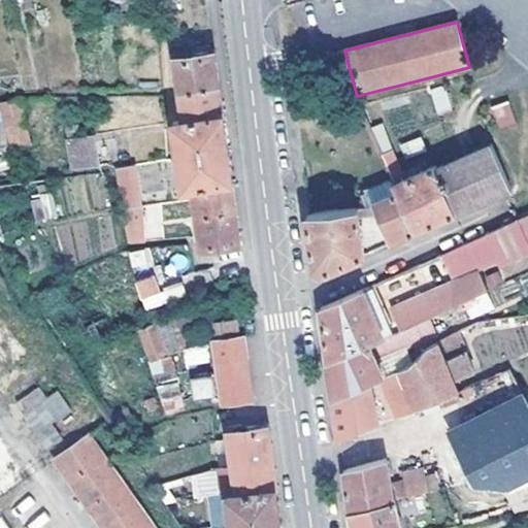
[(242,243),(216,55),(190,58),(189,51),(171,53),(172,61),(176,60),(183,119),(173,120),(182,189),(193,188),(200,245),(197,246),(197,256),(215,255),(215,245),(242,243)]
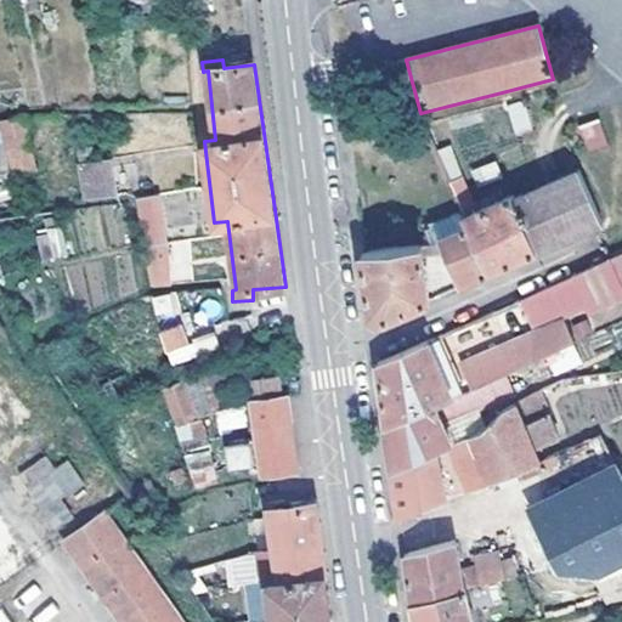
[(529,118),(520,120),(525,134),(533,131),(529,118)]
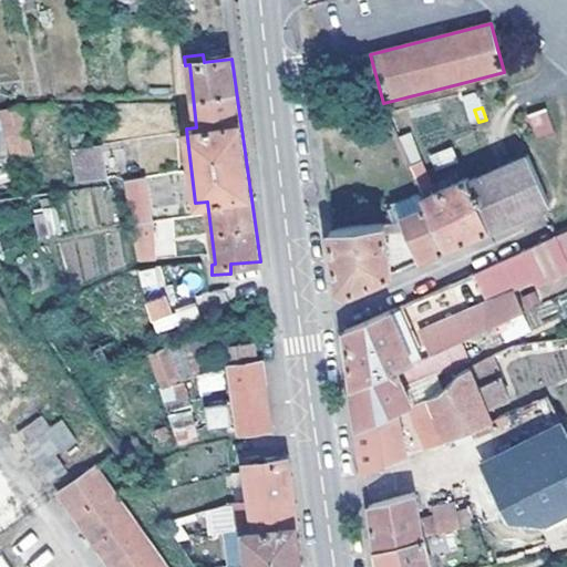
[(545,107),(526,115),(534,138),(554,132),(545,107)]
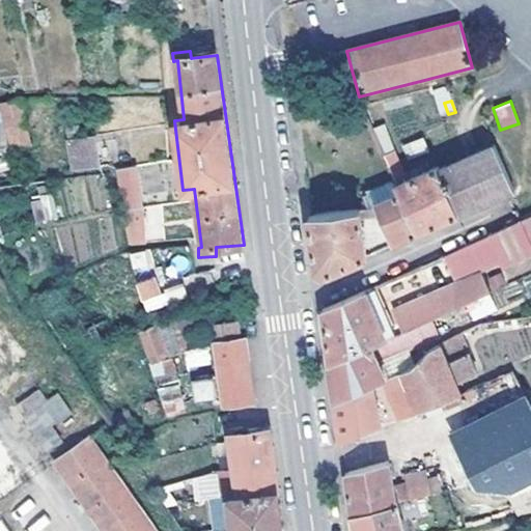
[(374,105),(360,109),(389,173),(393,184),(415,232),(458,214),(441,170),(440,168),(409,182),(374,105)]
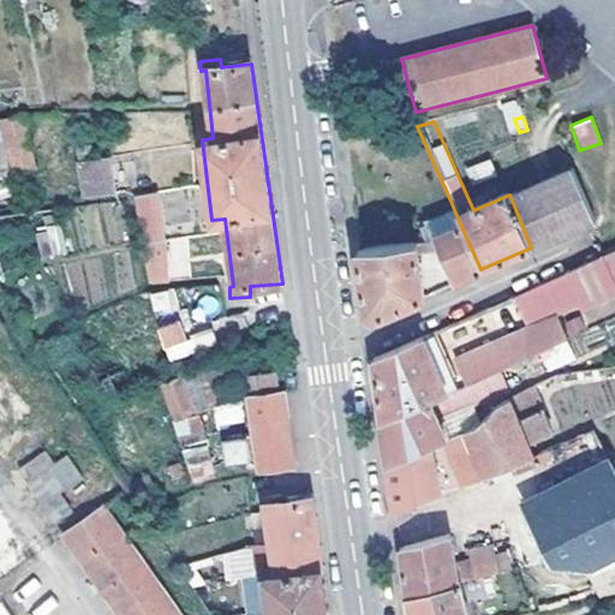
[(113,196),(109,159),(76,162),(79,199),(113,196)]
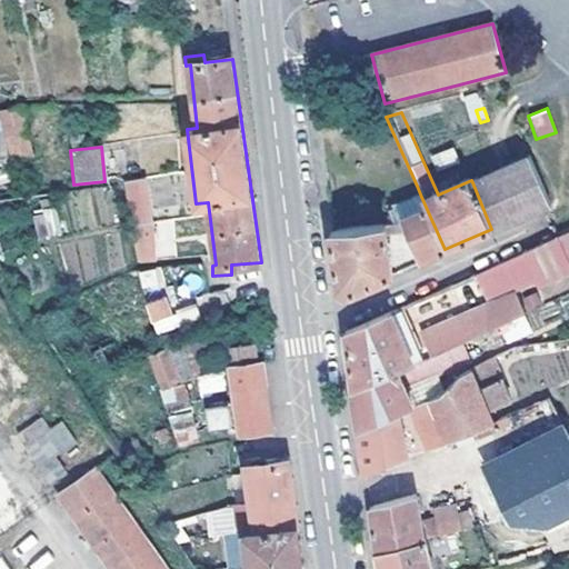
[(472,182),(491,229),(550,202),(530,157),(472,182)]
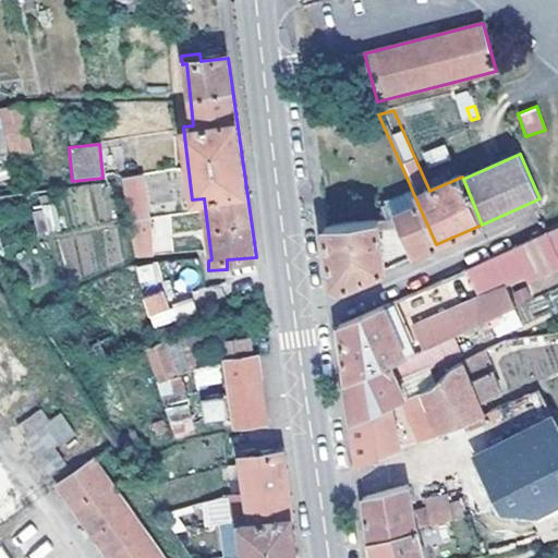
[(452,168),(449,160),(439,165),(443,172),(452,168)]
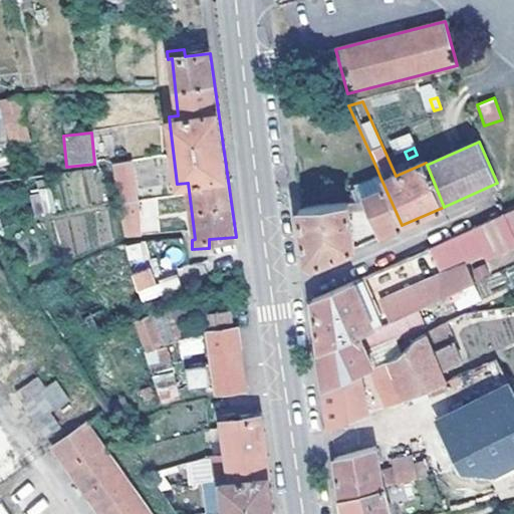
[(130,161),(108,166),(125,238),(146,233),(130,161)]
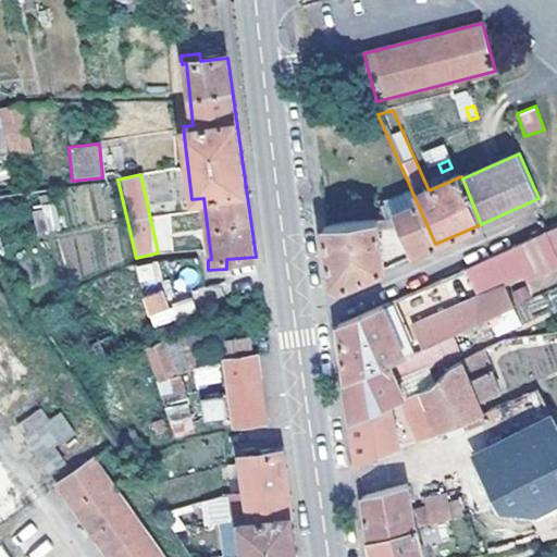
[(111,215),(106,182),(78,186),(84,221),(111,215)]
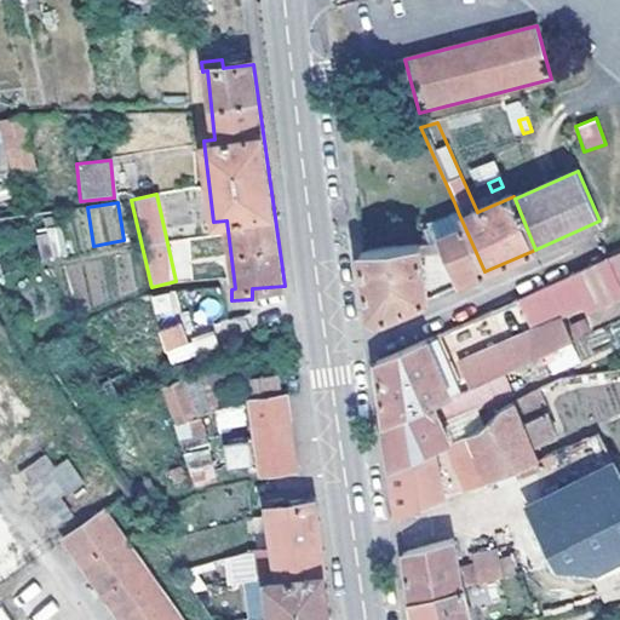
[(484,271),(459,214),(452,217),(458,231),(438,240),(440,241),(442,247),(458,283),(484,271)]
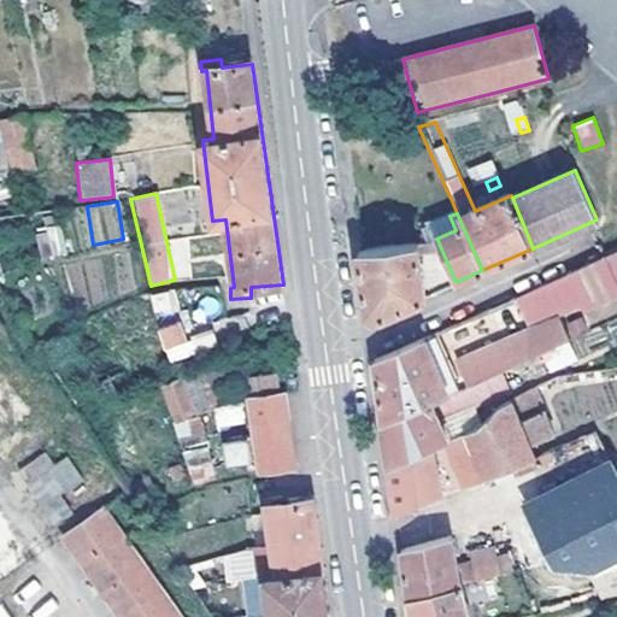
[(436,239),(456,230),(450,216),(430,224),(436,239)]
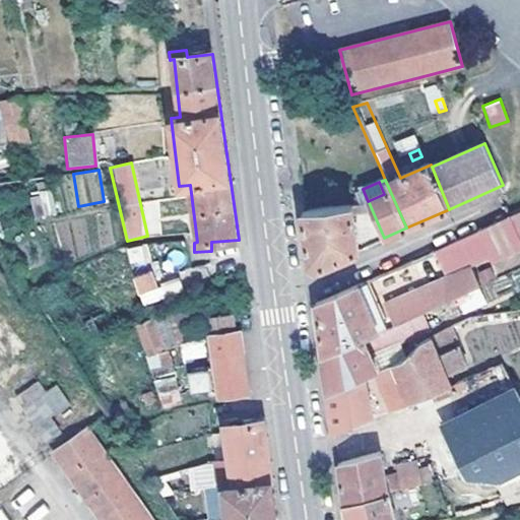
[(51,192),(31,193),(33,217),(53,215),(51,192)]
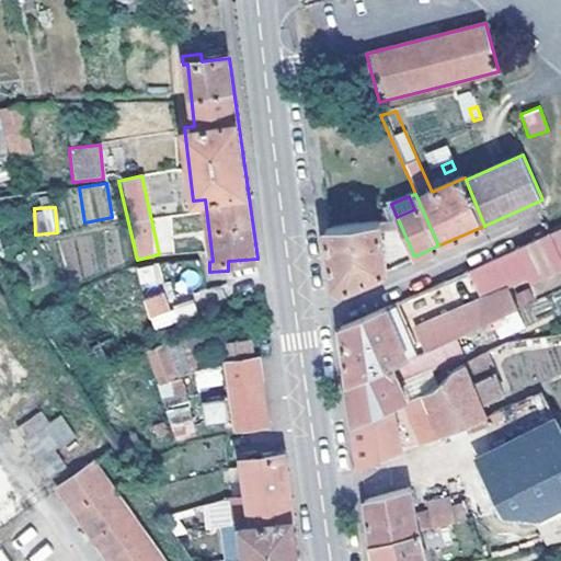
[(170,216),(152,218),(155,253),(172,252),(170,216)]
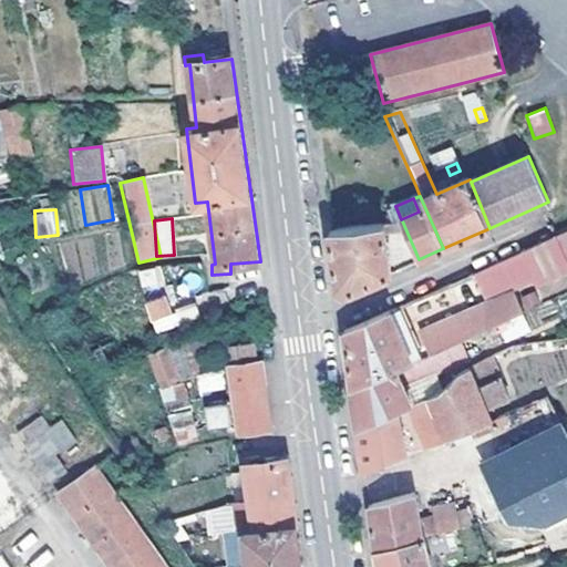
[(339,291),(349,290),(390,271),(384,229),(404,226),(402,220),(329,233),(339,291)]
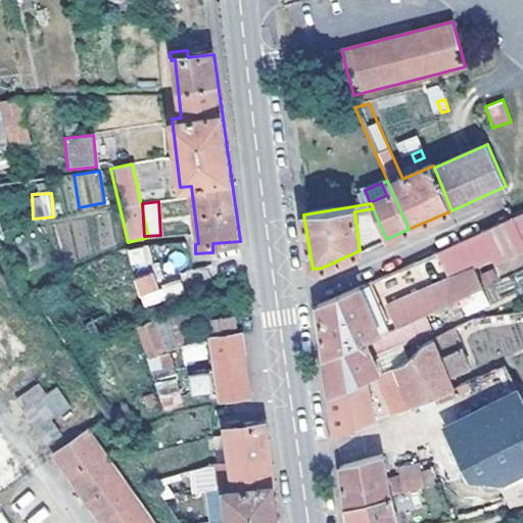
[(522,207),(512,214),(512,218),(505,221),(437,251),(447,271),(490,252),(494,259),(522,247),(522,238),(522,237),(522,236),(522,207)]
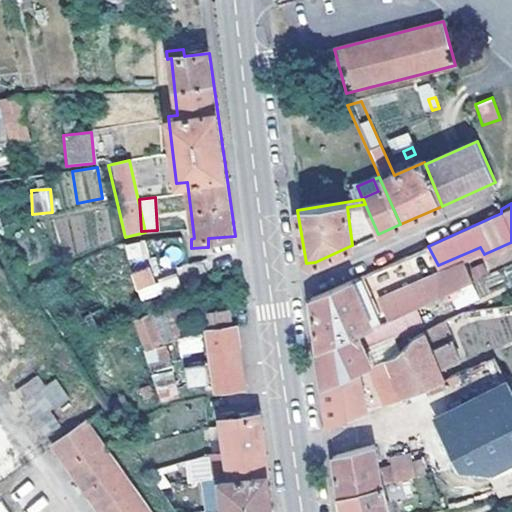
[(143,239),(123,246),(129,263),(149,256),(143,239)]
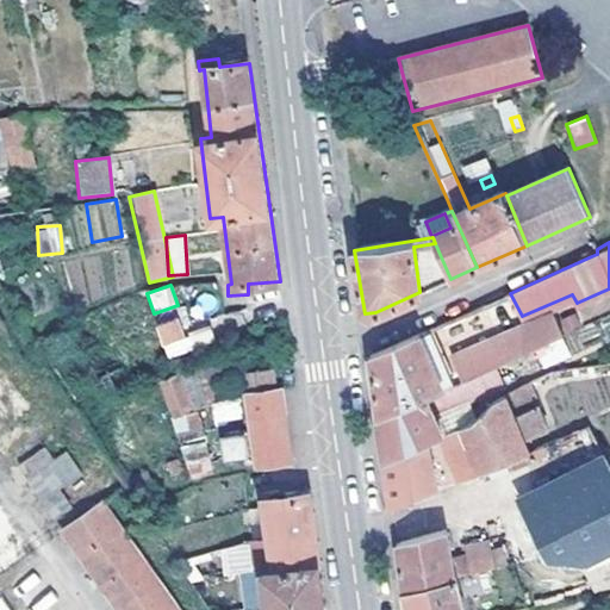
[(167,359),(191,350),(178,317),(154,327),(167,359)]
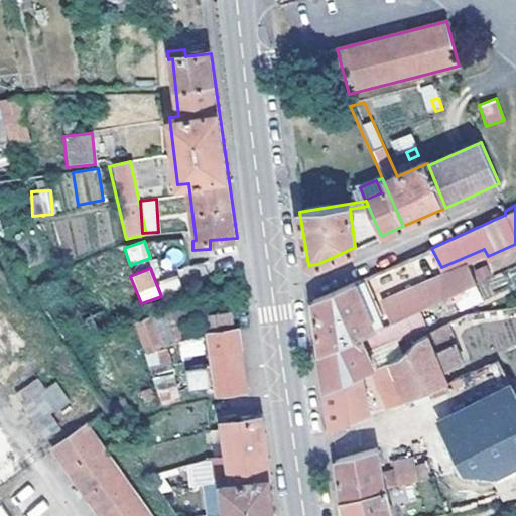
[(418,308),(448,295),(436,269),(413,279),(416,287),(384,301),(392,320),(418,308)]
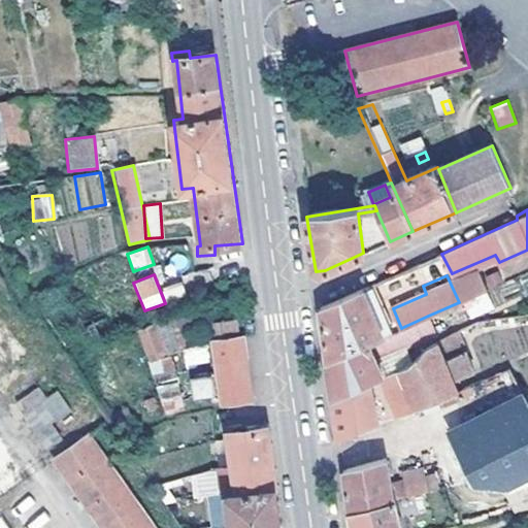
[(364,288),(321,306),(328,360),(366,343),(374,339),(384,335),(364,288)]
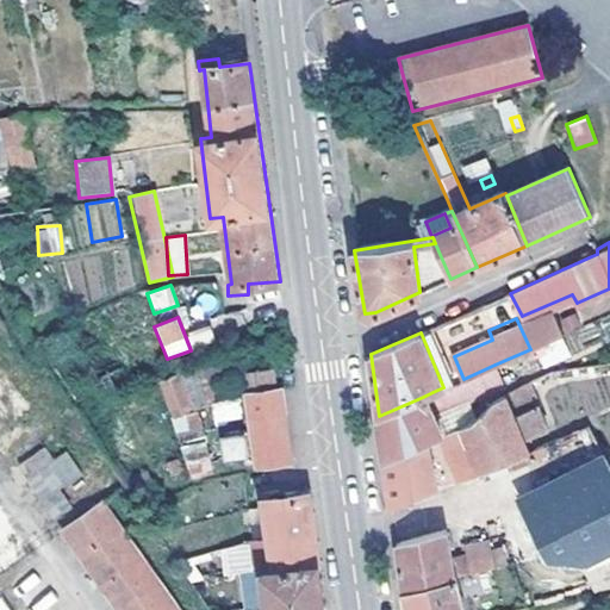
[(275,387),(272,362),(242,366),(244,392),(275,387)]
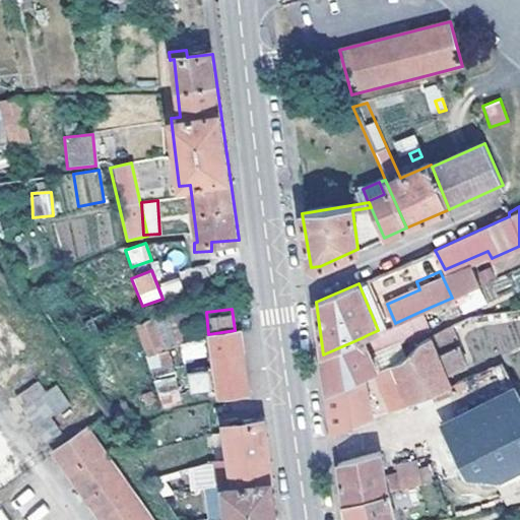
[(377,351),(429,328),(421,311),(395,323),(378,330),(369,334),(377,351)]
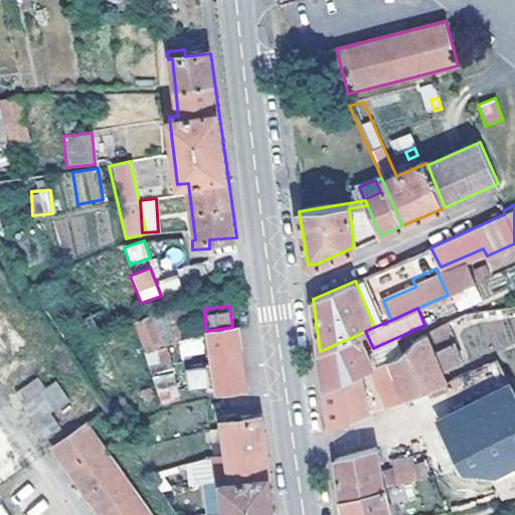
[(244,387),(236,327),(232,327),(206,331),(215,391),(244,387)]
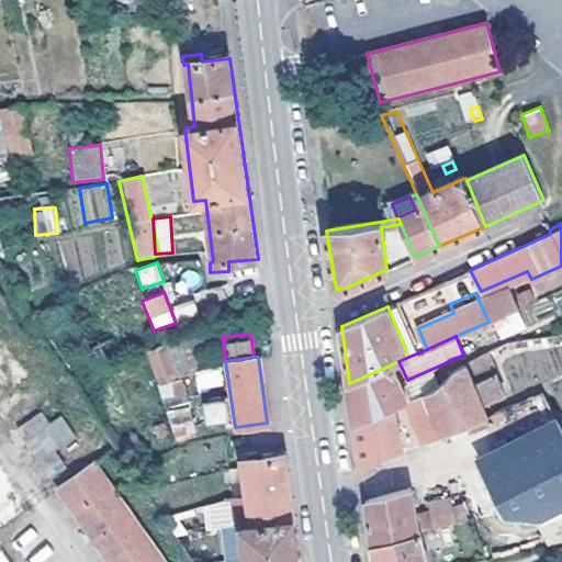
[(438,385),(407,401),(403,403),(420,442),(486,416),(482,404),(505,395),(495,372),(474,380),(465,361),(457,366),(438,385)]
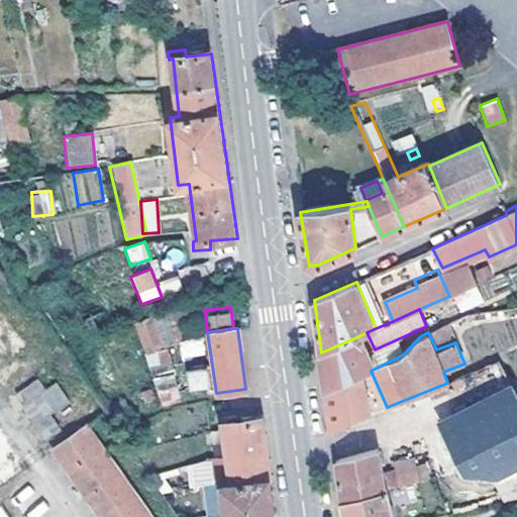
[(358,336),(321,352),(326,392),(363,374),(371,371),(375,369),(358,336)]
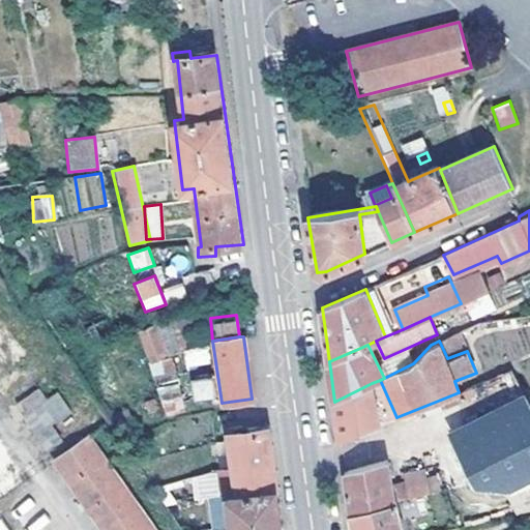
[(209,376),(189,379),(194,398),(212,394),(209,376)]
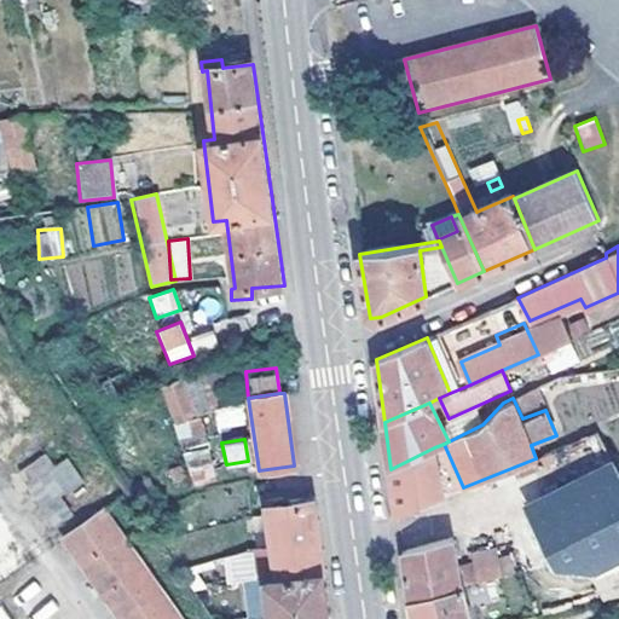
[(441,495),(434,447),(391,469),(397,514),(441,495)]
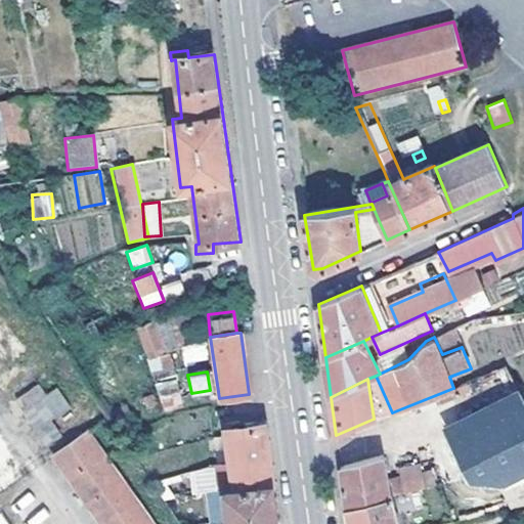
[(523,471),(523,404),(452,439),(472,479),(504,482),(523,471)]
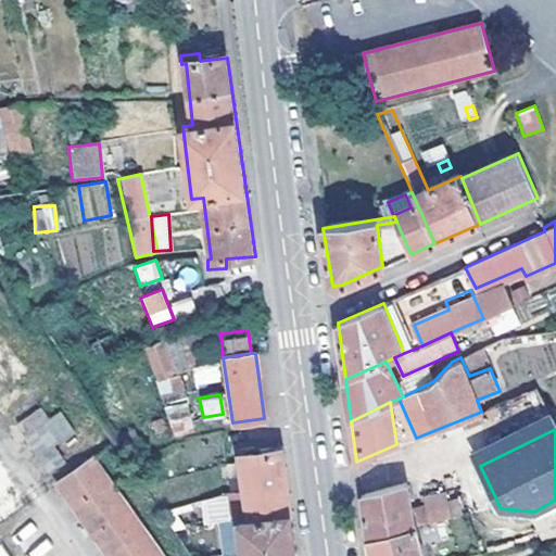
[(297,555),(282,451),(255,454),(254,449),(239,450),(248,521),(239,521),(242,555),(297,555)]
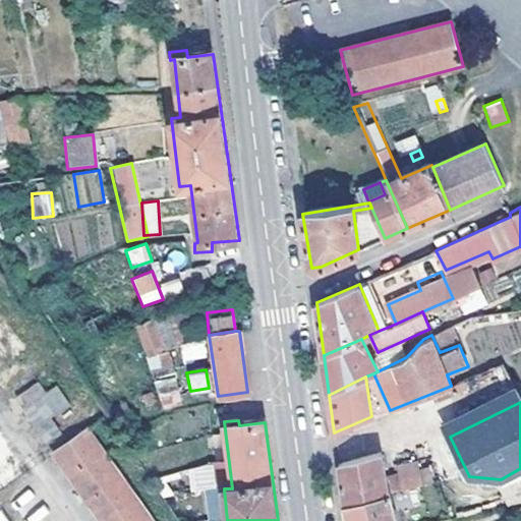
[(154,520),(91,425),(50,452),(96,520),(154,520)]
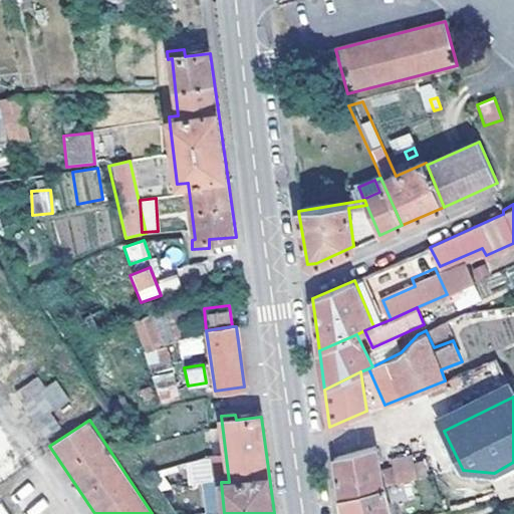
[(374,445),(334,456),(340,497),(384,485),(428,475),(423,460),(413,463),(412,455),(393,459),(395,468),(381,471),(374,445)]
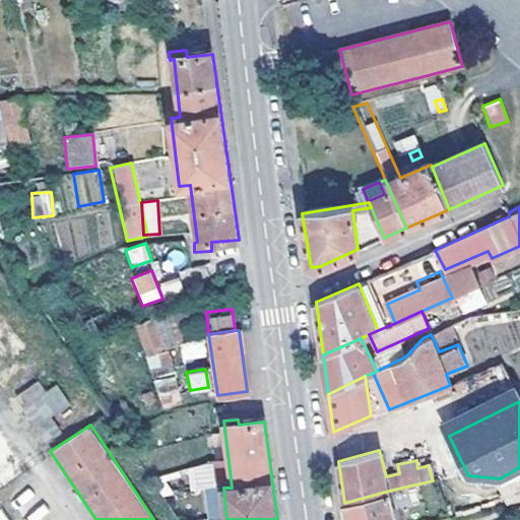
[(519,476),(499,482),(505,506),(519,501),(519,476)]
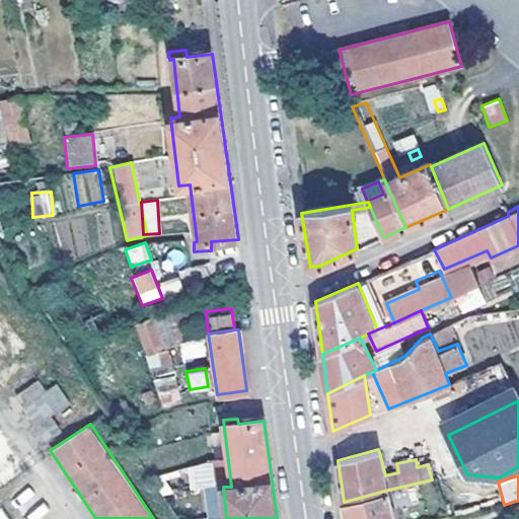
[(395,518),(388,490),(344,502),(347,518),(395,518)]
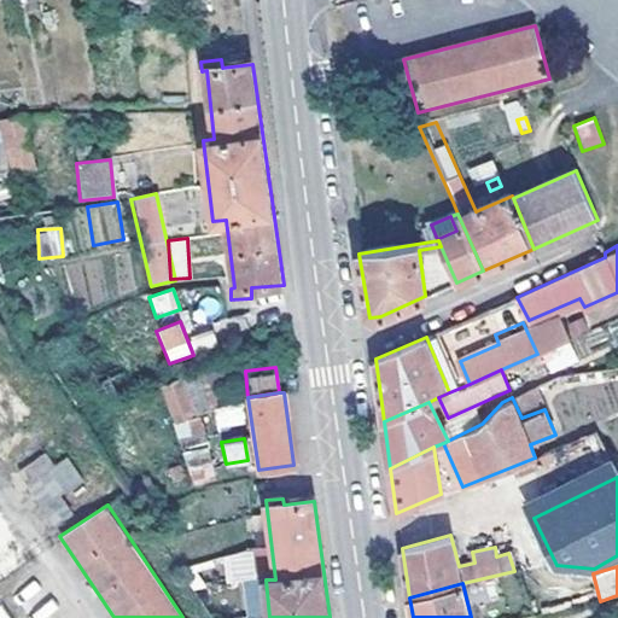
[(0,604),(0,617),(16,617),(5,601),(0,604)]
